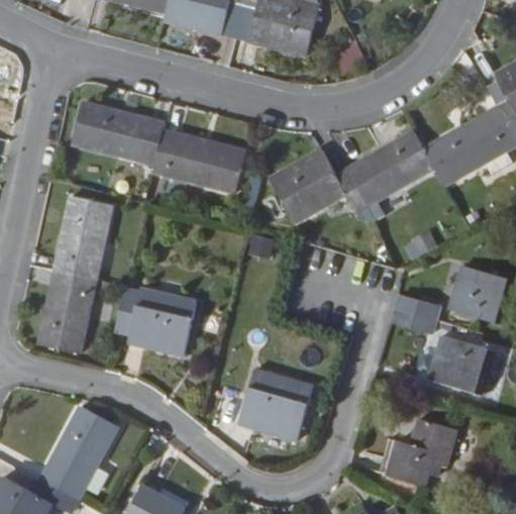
[(130,0),(168,10),(170,0),(130,0)]
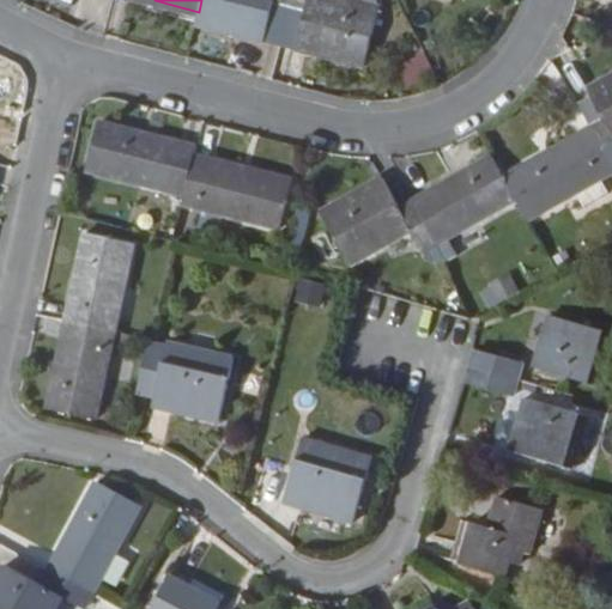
[(201,0),(199,12),(198,18),(262,35),(272,0),(201,0)]
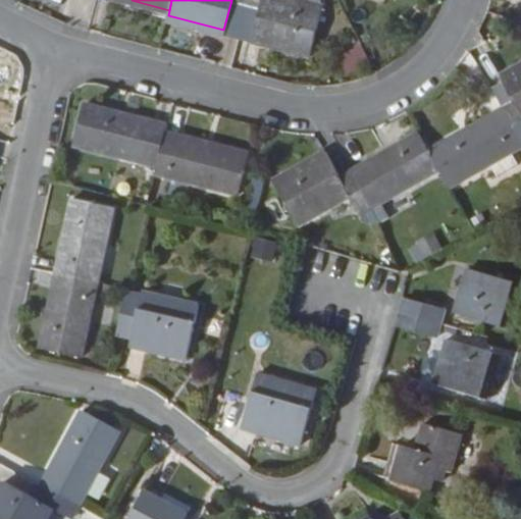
[(310,52),(323,2),(315,0),(252,0),(264,3),(255,38),(310,52)]
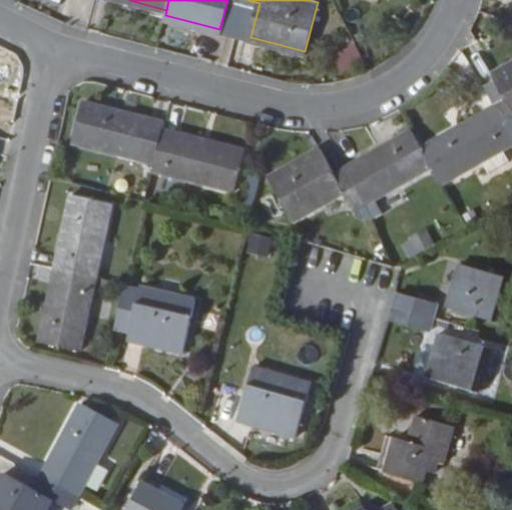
[(354,44),(332,55),(340,70),(361,60),(354,44)]
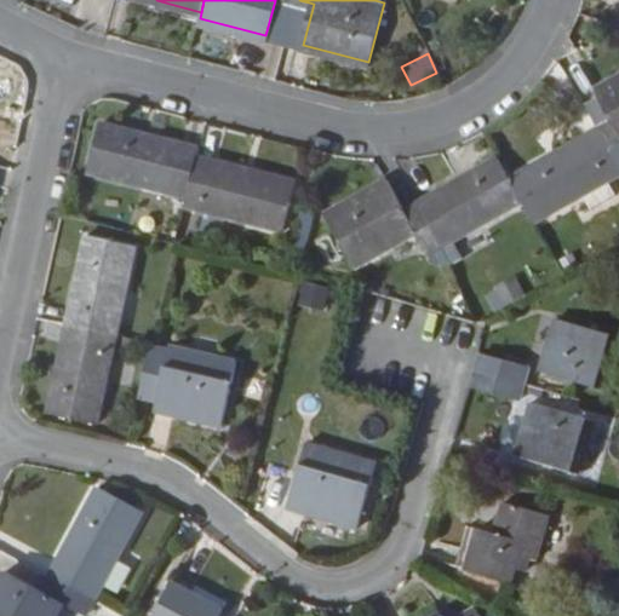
[(618,72),(600,84),(603,90),(618,117),(601,126),(618,156),(618,72)]
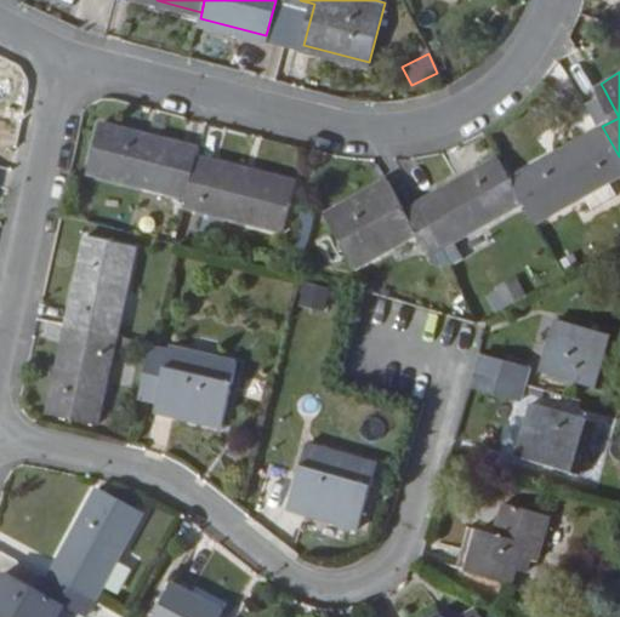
[(619,118),(604,90),(587,100),(602,126),(619,118)]
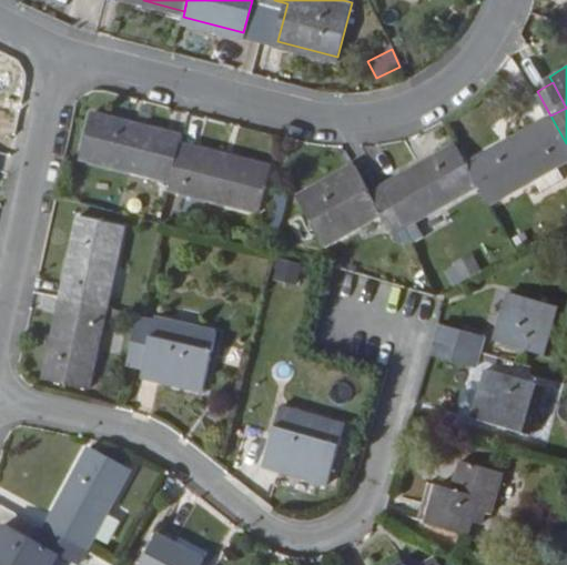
[(181,140),(183,132),(93,110),(84,152),(172,174),(181,140)]
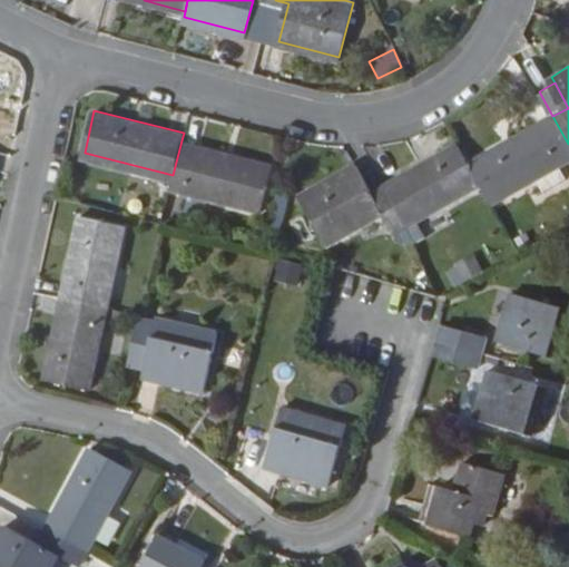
[(494,202),(568,159),(568,144),(552,116),(471,162),(483,183),(494,202)]
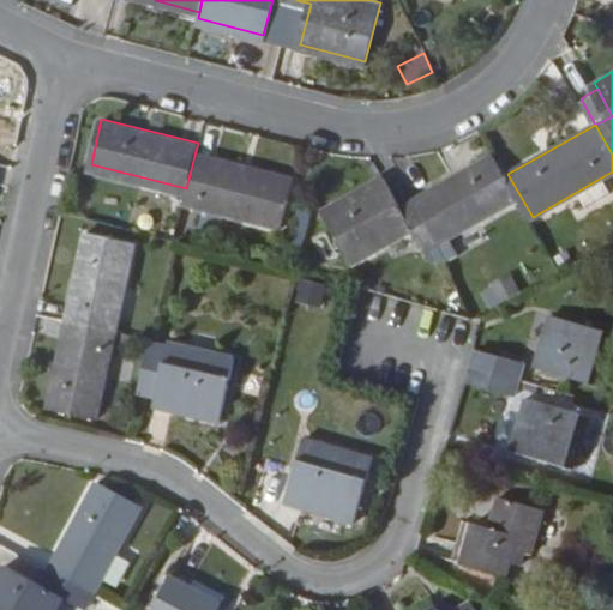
[(282,221),(294,176),(196,151),(186,188),(185,197),(282,221)]
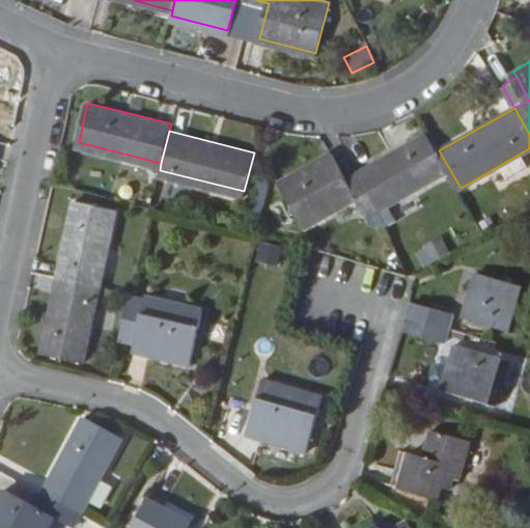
[(381,209),(450,170),(439,150),(428,132),(360,170),(381,209)]
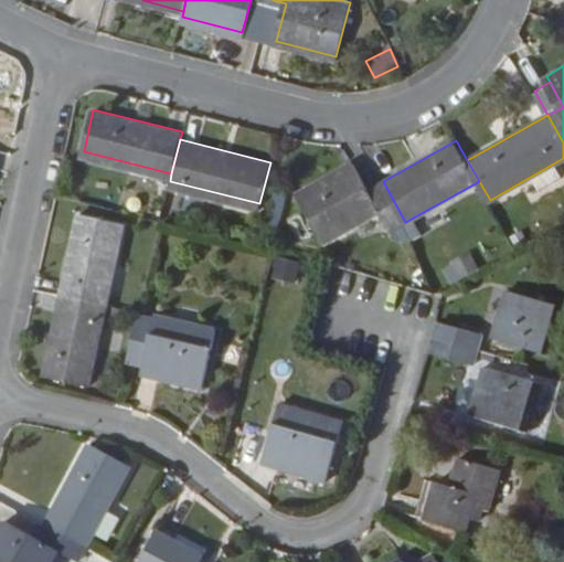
[(327,240),(380,210),(391,230),(405,222),(383,181),(368,190),(351,161),(299,191),(327,240)]
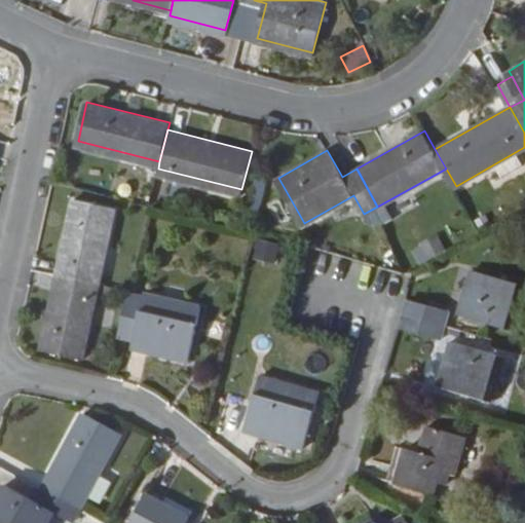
[(95,283),(112,209),(71,199),(53,273),(95,283)]
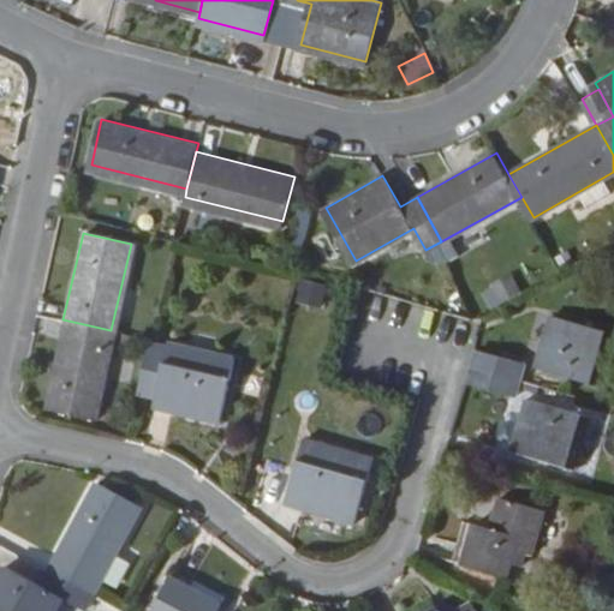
[(308,261),(300,255),(290,252),(287,265),(305,270),(308,261)]
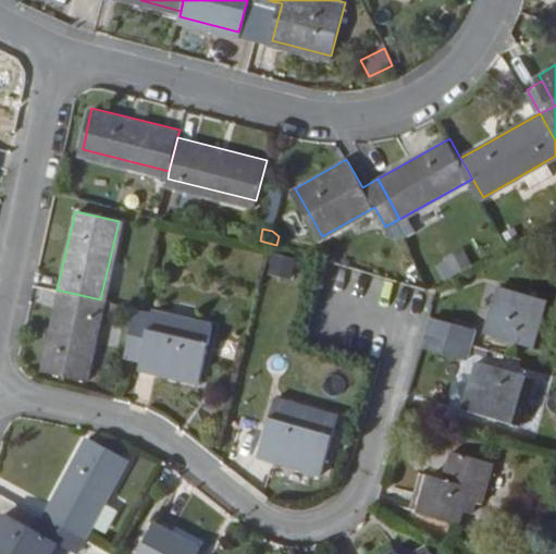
[(462,247),(435,261),(444,277),(471,262),(462,247)]
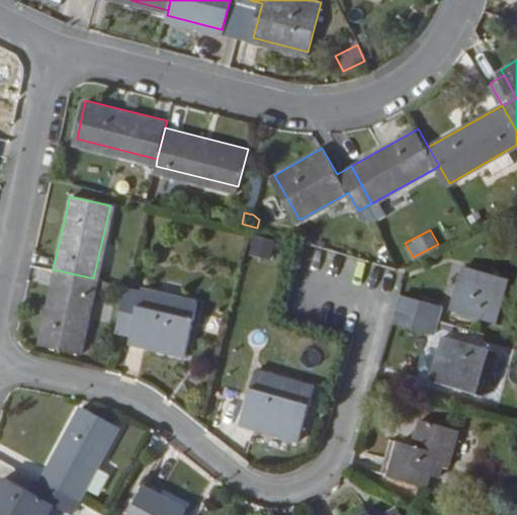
[(253,234),(248,251),(269,258),(275,241),(253,234)]
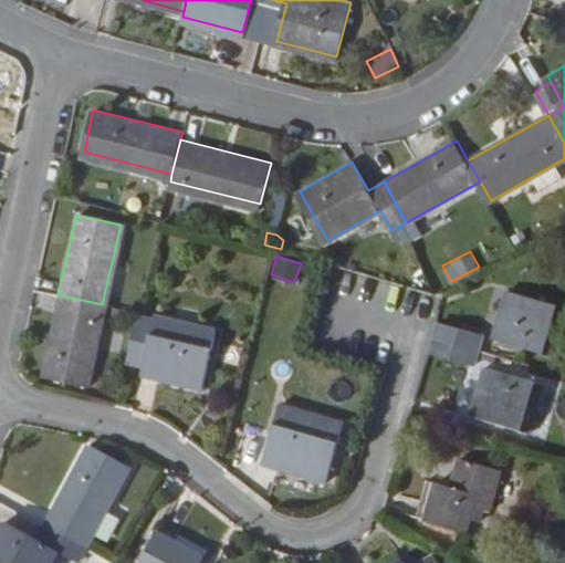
[(504,290),(490,337),(545,354),(558,305),(504,290)]
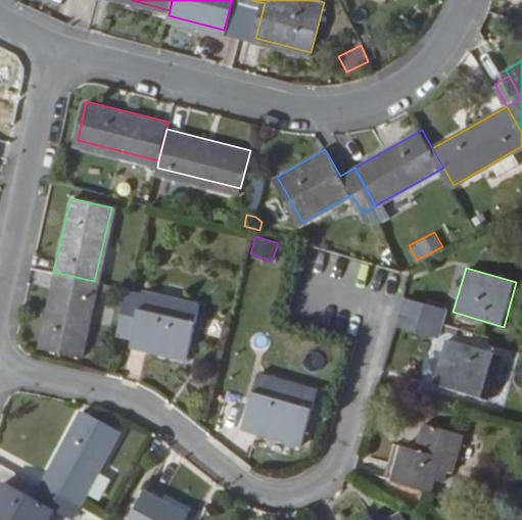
[(77,359),(94,281),(53,272),(35,348),(77,359)]
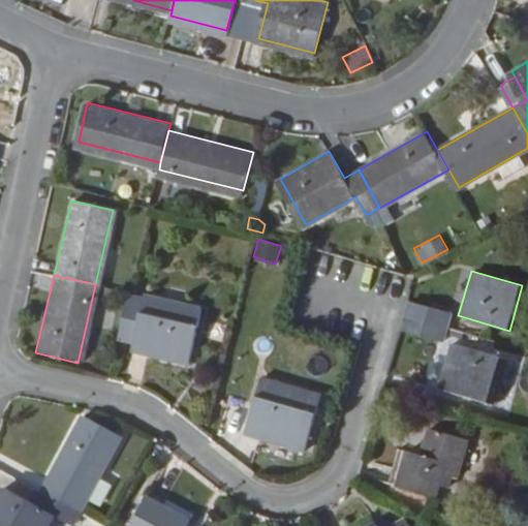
[(186,362),(198,309),(143,296),(142,301),(126,297),(118,338),(131,341),(129,348),(186,362)]
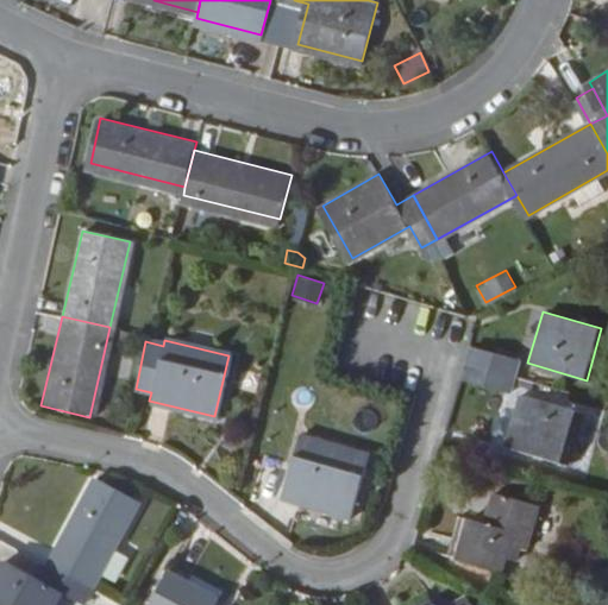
[(516,360),(471,347),(468,361),(513,375),(516,360)]
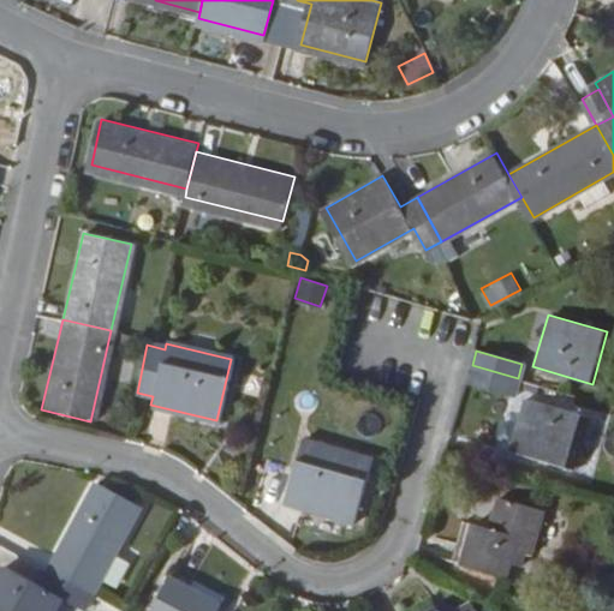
[(518,378),(472,365),(468,382),(514,395),(518,378)]
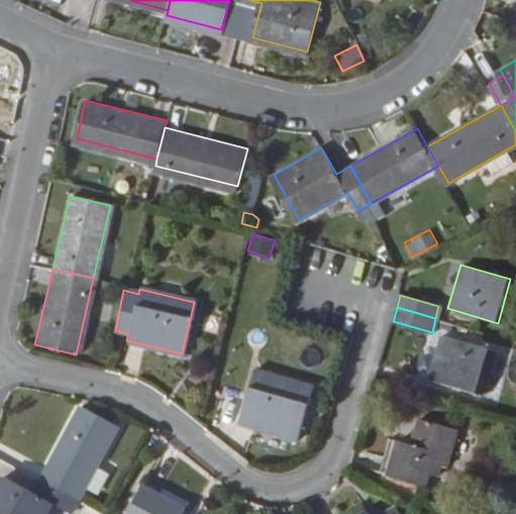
[(441,335),(428,379),(479,393),(492,348),(441,335)]
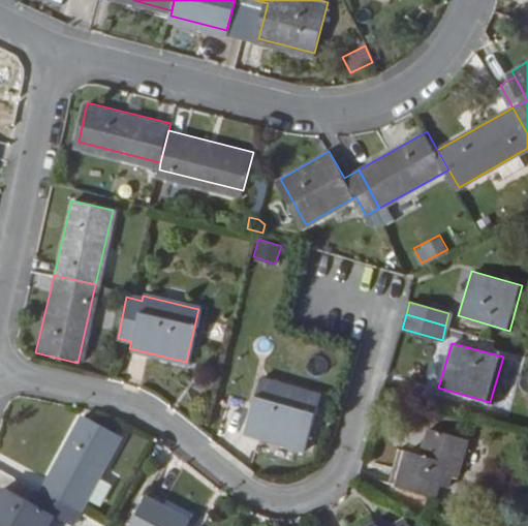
[(259,377),(243,431),(302,449),(317,395),(259,377)]
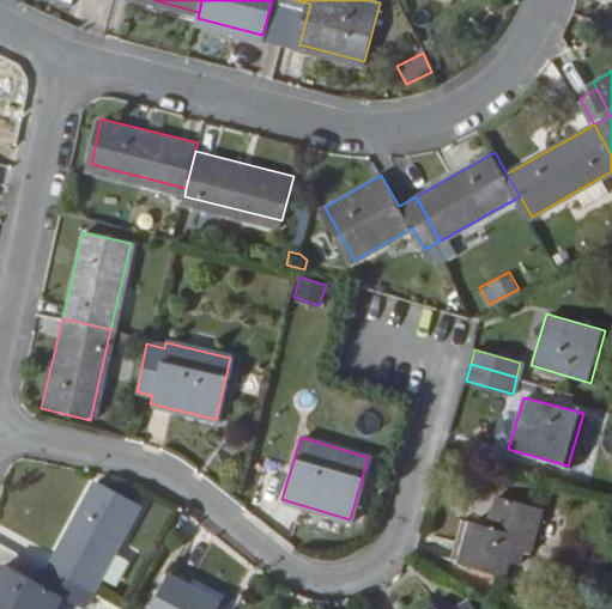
[(91,590),(137,504),(92,481),(47,566),(91,590)]
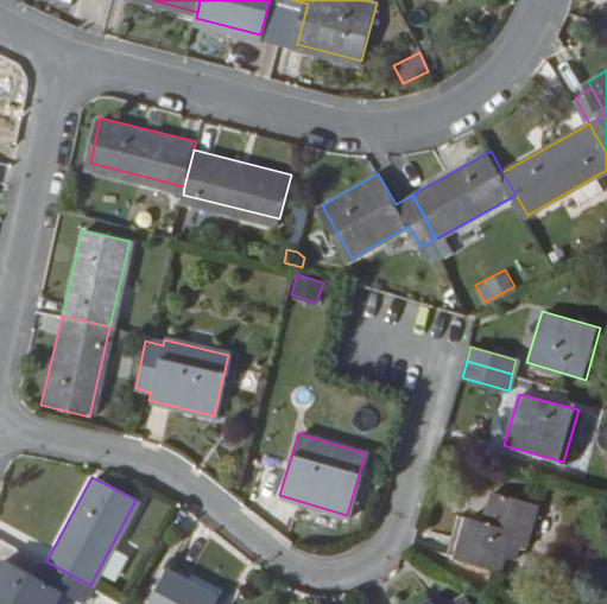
[(468,519),(457,559),(503,571),(511,542),(526,546),(537,506),(492,493),(484,522),(468,519)]
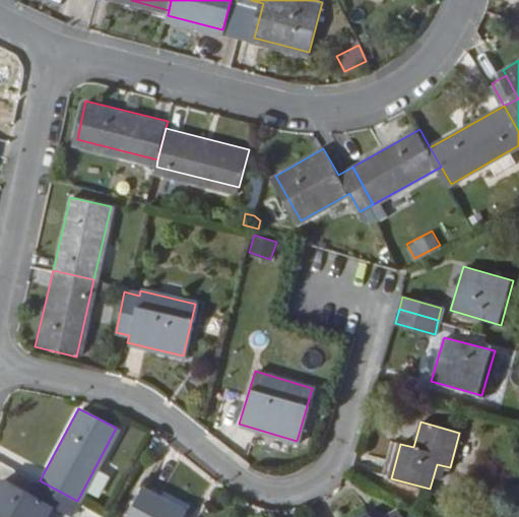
[(0,513),(6,516),(43,516),(50,505),(70,514),(77,501),(40,480),(31,495),(2,479),(0,482),(0,513)]
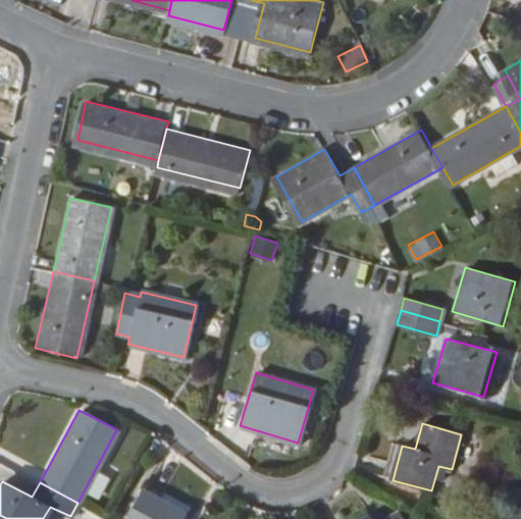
[(184,518),(187,513),(142,490),(125,518),(184,518)]
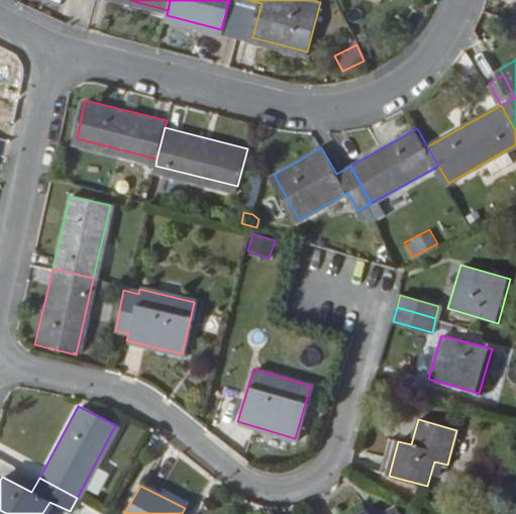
[(74,513),(101,513),(103,507),(79,500),(74,513)]
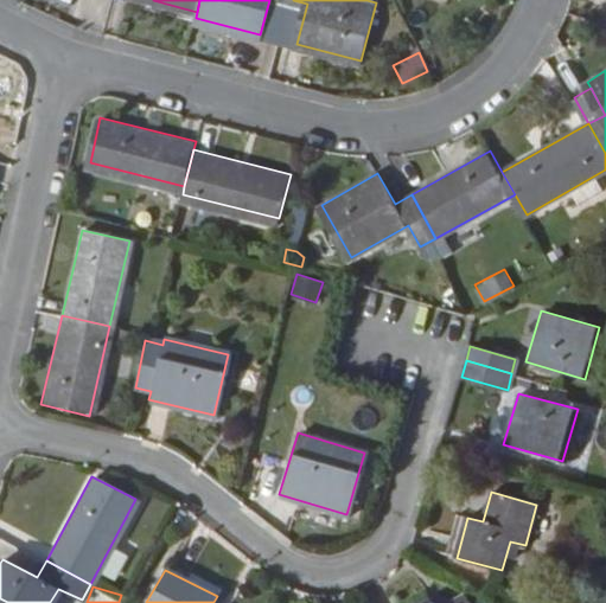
[(464,602),(470,601),(465,592),(442,602),(464,602)]
